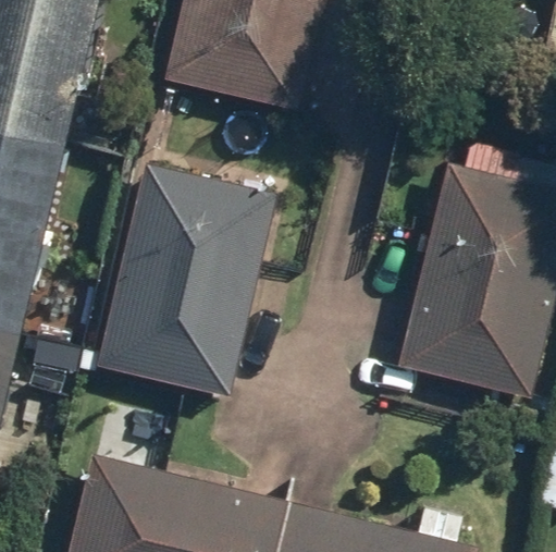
[(0,425),(100,0),(0,0),(0,425)]
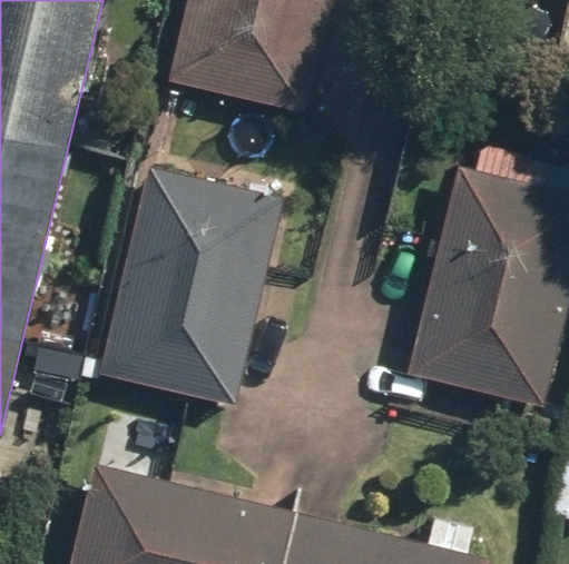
[(329,0),(187,0),(168,81),(303,112),(329,0)]
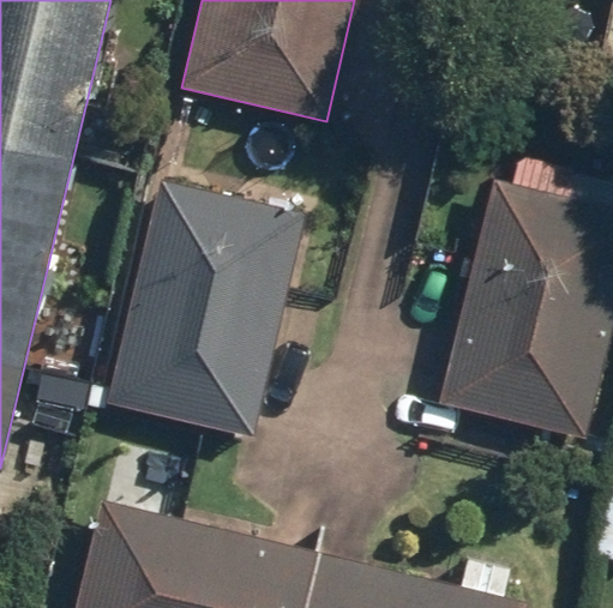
[(612,206),(493,175),(432,403),(583,444),(612,331),(612,206)]
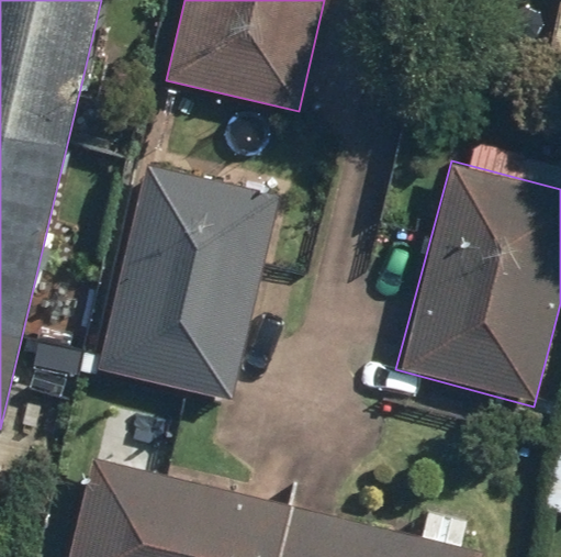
[(278,198),(146,167),(98,370),(229,401),(278,198)]
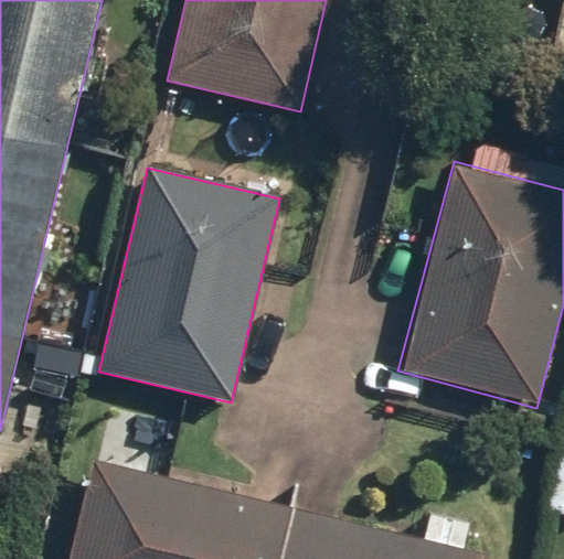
[(93,460),(68,558),(486,558),(488,552),(93,460)]
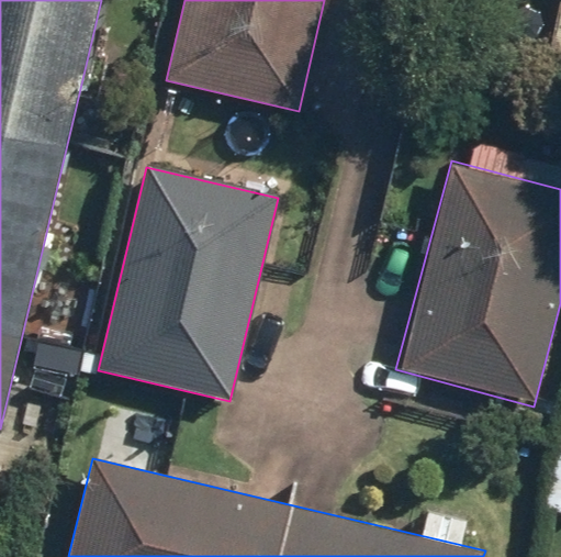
All buildings are outlined.
